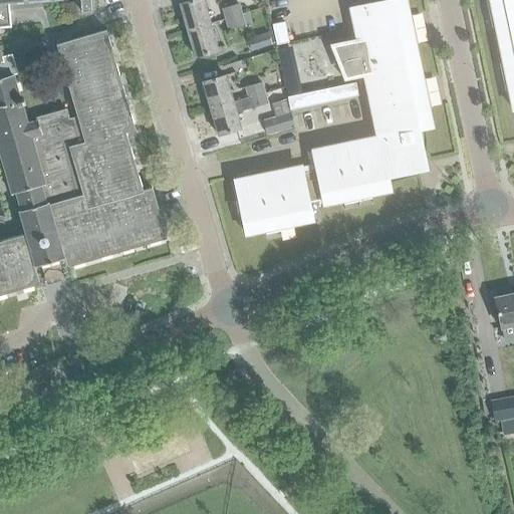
[(25,122),(11,75),(17,74),(11,55),(1,57),(2,62),(0,62),(0,158),(10,192),(14,191),(20,209),(18,210),(23,226),(25,233),(0,239),(0,27),(10,27),(7,3),(43,0),(78,0),(80,12),(90,11),(88,0),(0,0),(0,294),(34,285),(37,283),(38,280),(38,279),(34,267),(48,263),(63,259),(65,267),(165,239),(151,189),(142,192),(124,133),(134,130),(104,30),(54,45),(77,120),(68,122),(64,108),(33,117),(34,119),(25,122)]
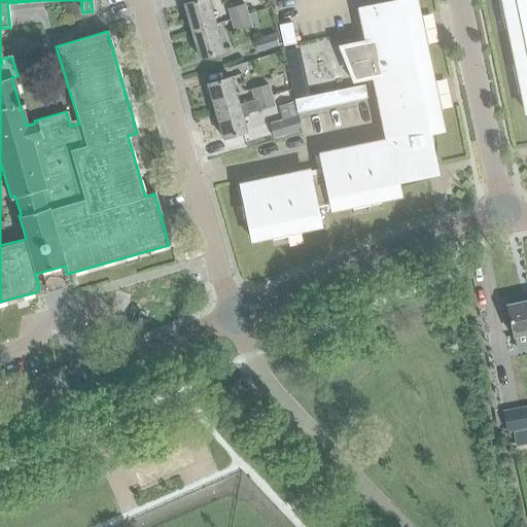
[(198,0),(184,4),(191,31),(215,25),(207,0),(198,0)]
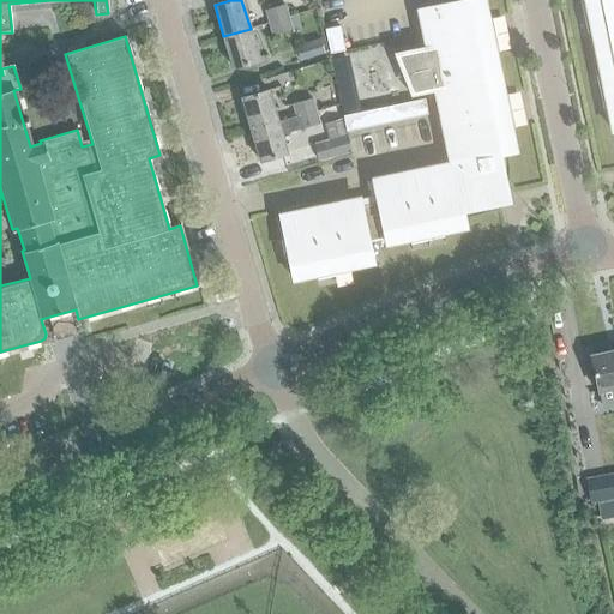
[(409,241),(409,244),(444,236),(443,233),(465,228),(461,205),(469,204),(479,200),(487,193),(492,186),(495,176),(495,169),(493,157),(516,152),(511,130),(515,128),(507,95),(504,96),(495,54),(499,53),(492,19),(492,18),(488,19),(483,0),(465,0),(416,11),(423,49),(393,55),(409,94),(433,89),(451,170),(374,187),(378,203),(281,223),(284,240),(281,240),(284,257),(288,256),(294,281),(315,276),(317,280),(354,271),(353,268),(372,264),(368,244),(385,240),(386,245),(408,240),(409,241)]
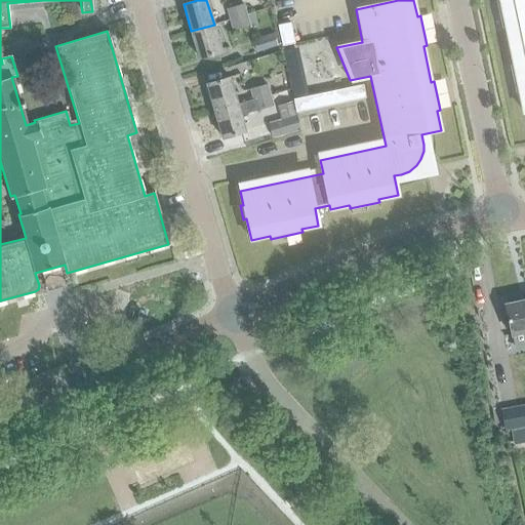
[(524,0),(496,0),(502,29),(506,29),(514,65),(511,65),(517,94),(519,93),(520,93),(524,113),(524,112),(524,0)]
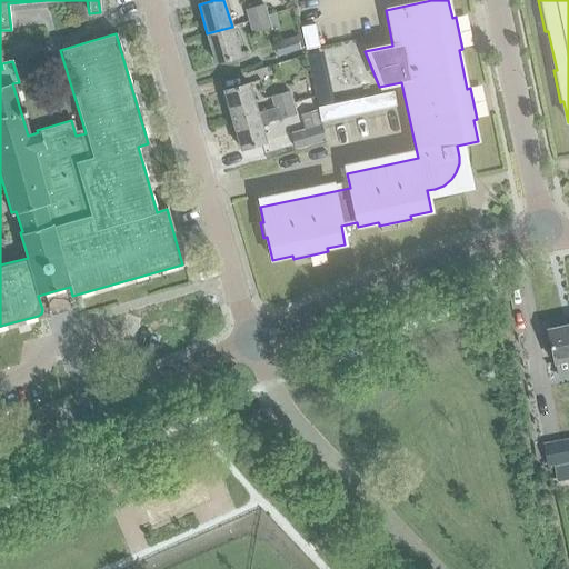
[(263,6),(246,10),(249,21),(267,17),(263,6)]
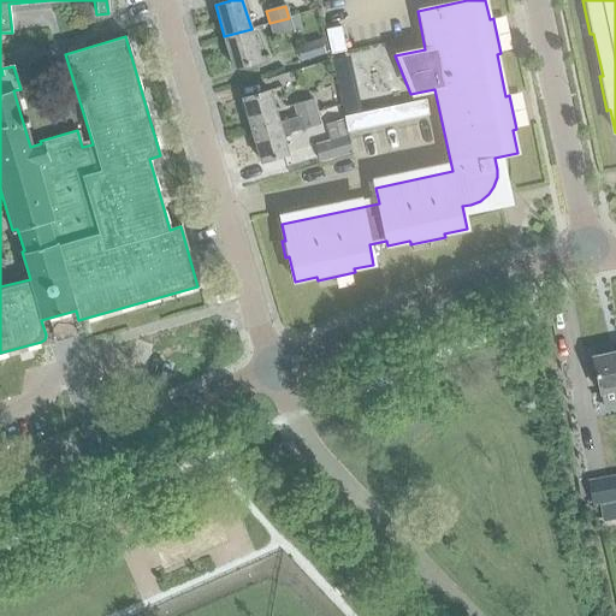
[(294,34),(302,31),(297,16),(289,18),(270,23),(273,35),(292,30),(294,34)]
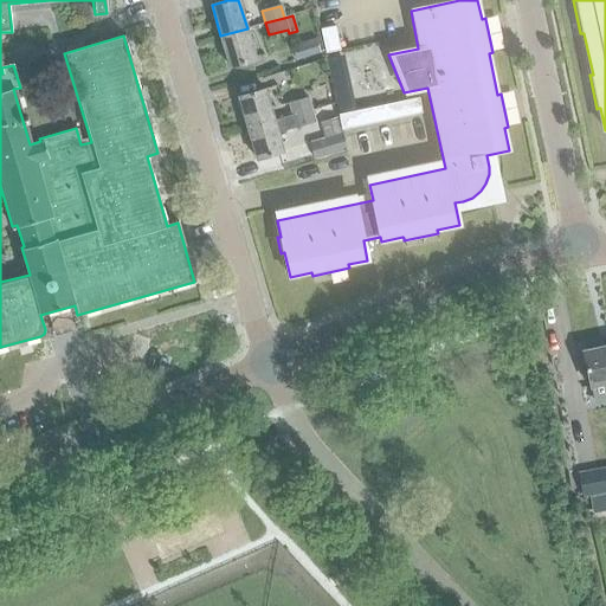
[(334,26),(320,30),(322,42),(336,38),(334,26)]
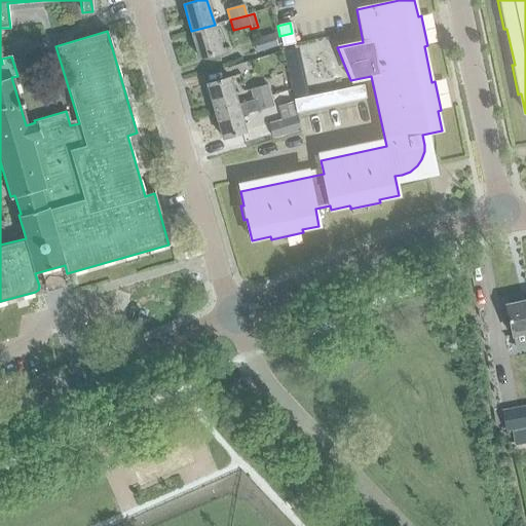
[(222,51),(215,25),(191,31),(199,58),(222,51)]
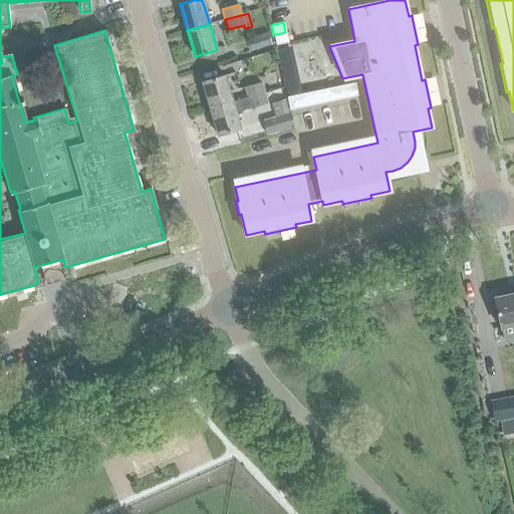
[(275,45),(287,42),(285,32),(273,35),(275,45)]
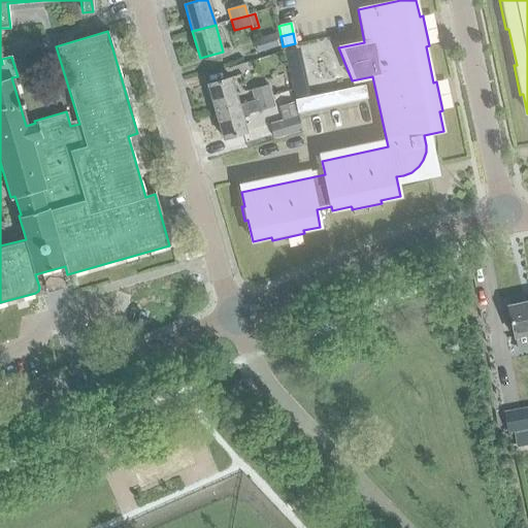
[(255,40),(258,53),(277,46),(274,35),(255,40)]
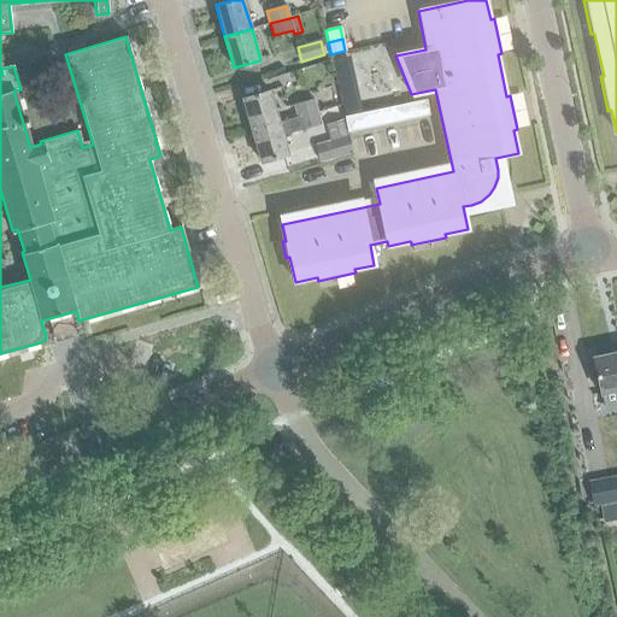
[(270,92),(242,99),(252,130),(278,123),(270,92)]
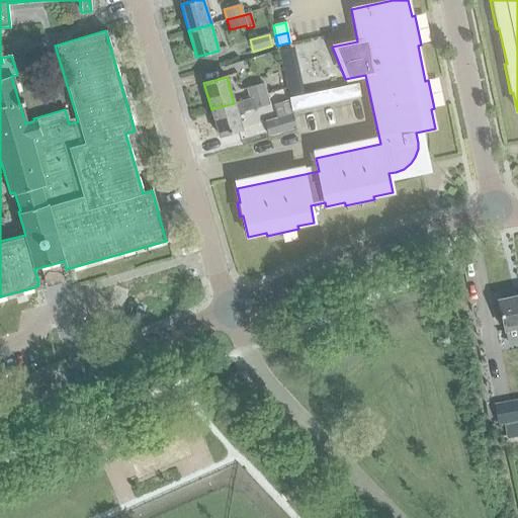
[(358,83),(348,86),(350,98),(360,96),(358,83)]
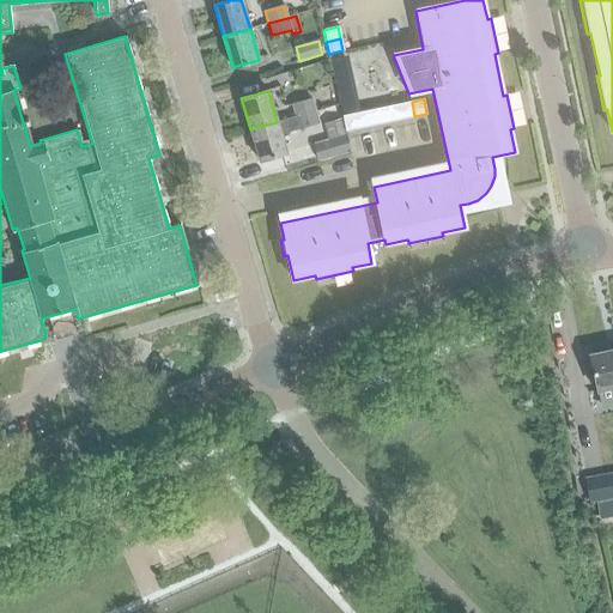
[(311,99),(292,104),(296,116),(315,111),(311,99)]
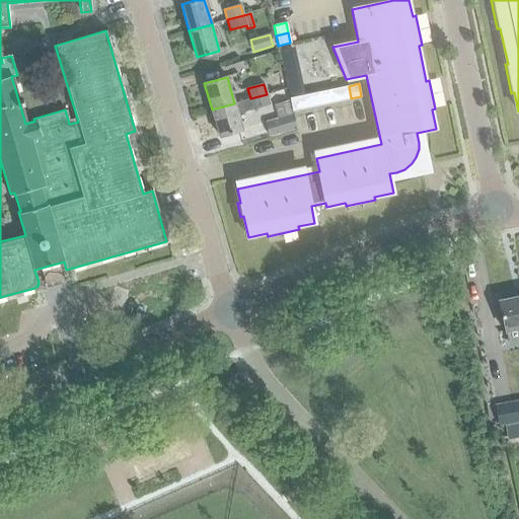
[(342,100),(351,98),(349,86),(339,88),(342,100)]
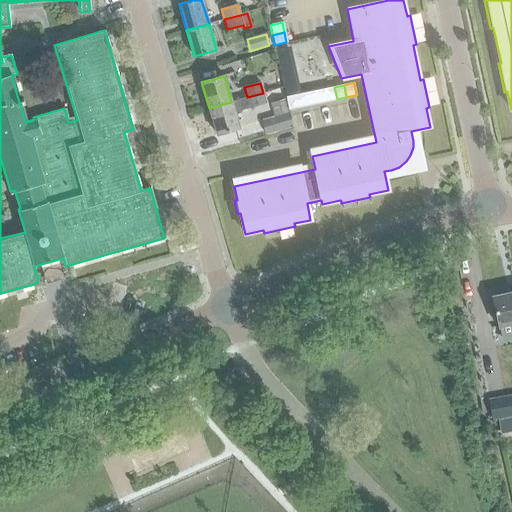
[(325,89),(327,101),(337,99),(334,87),(325,89)]
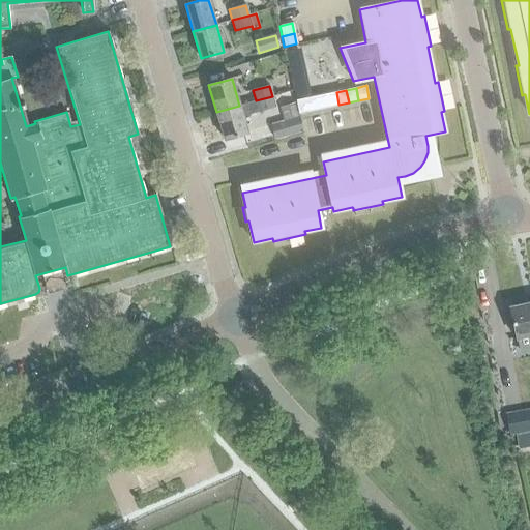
[(336,92),(326,94),(329,107),(339,105),(336,92)]
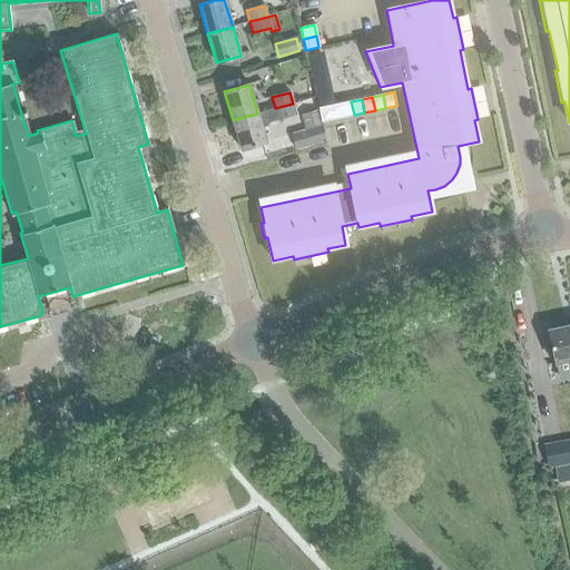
[(343,117),(354,115),(351,101),(341,104),(343,117)]
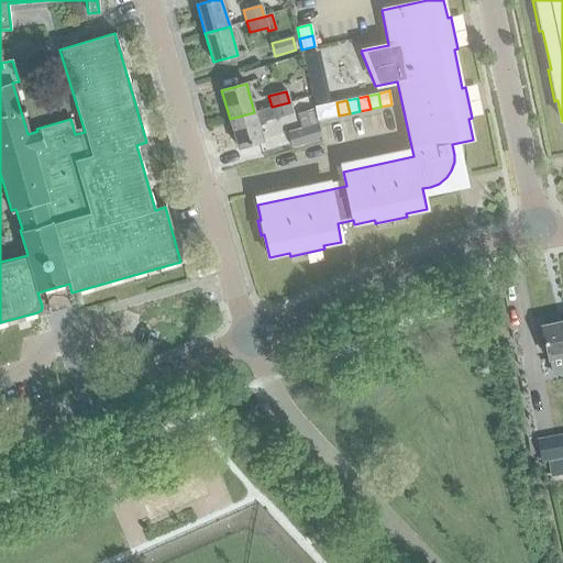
[(289,102),(272,107),(275,118),(293,113),(289,102)]
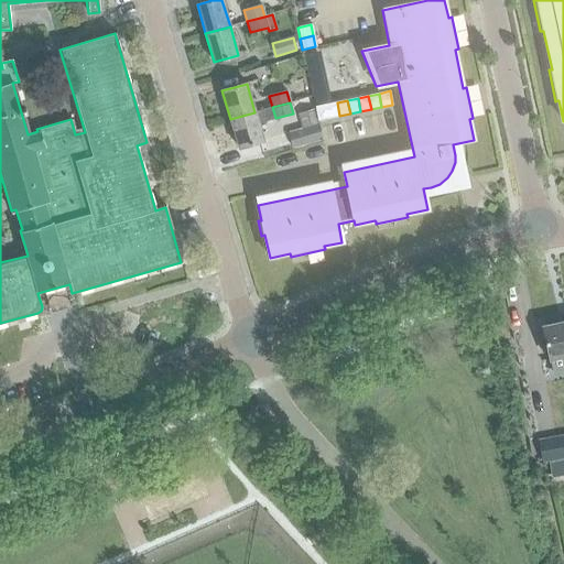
[(329,118),(339,116),(337,102),(326,105),(329,118)]
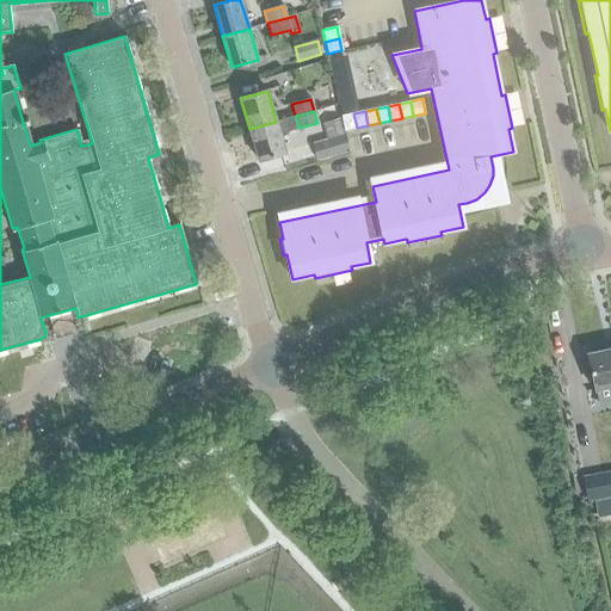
[(357,128),(353,113),(341,116),(345,131),(345,130),(357,128)]
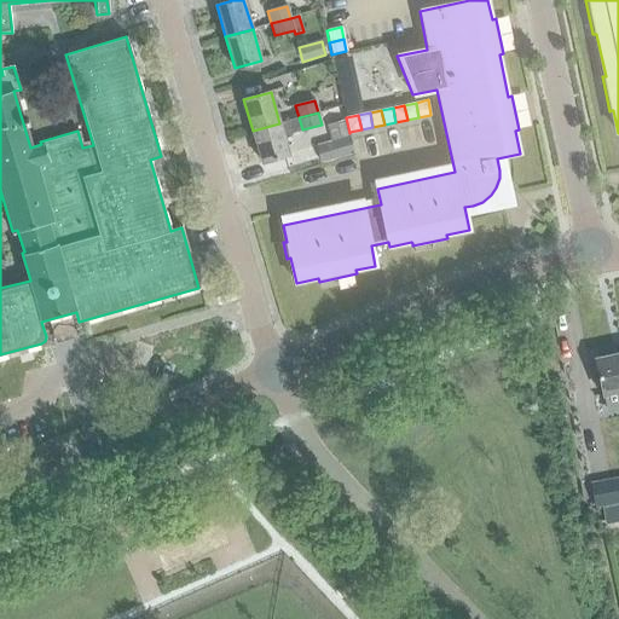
[(289,155),(283,136),(302,129),(299,117),(279,123),(253,131),(262,163),(289,155)]
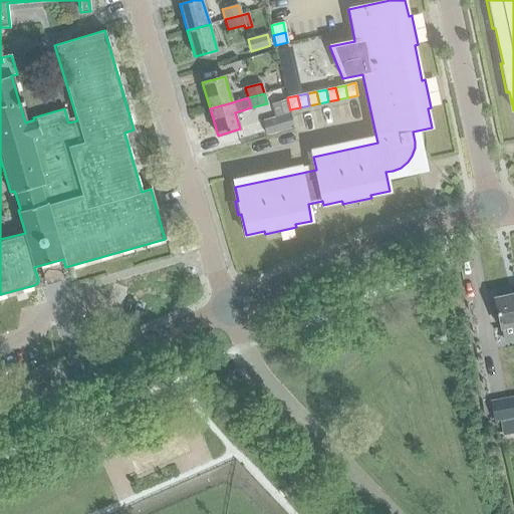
[(267,135),(294,127),(286,100),(275,103),(278,116),(263,121),(267,135)]
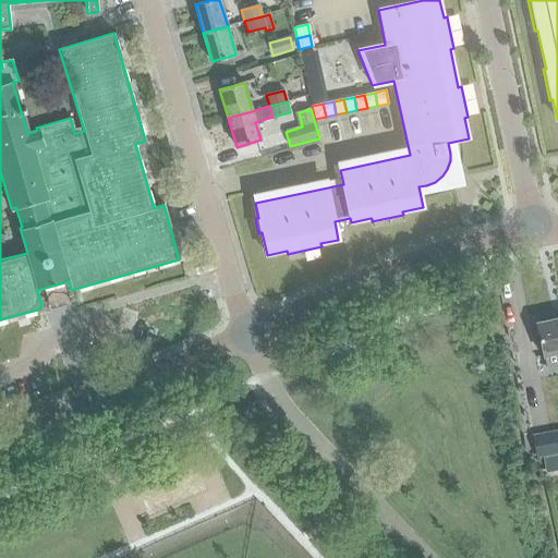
[(557,319),(536,325),(544,356),(557,353),(557,319)]
